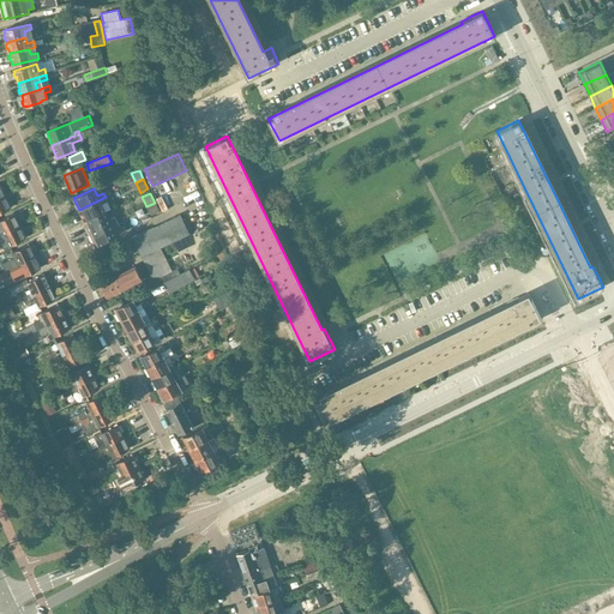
[(0,212),(11,208),(5,196),(0,197),(0,212)]
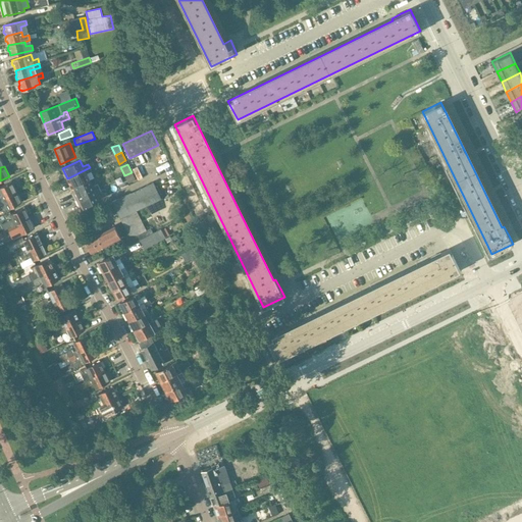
[(90,167),(67,178),(71,188),(89,179),(86,173),(91,171),(90,167)]
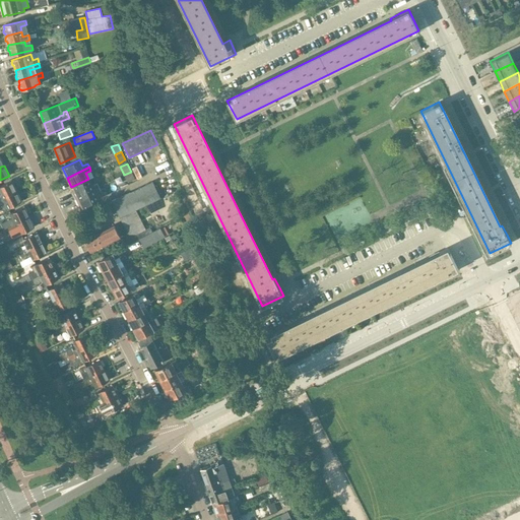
[(134,179),(131,172),(124,175),(128,183),(134,179)]
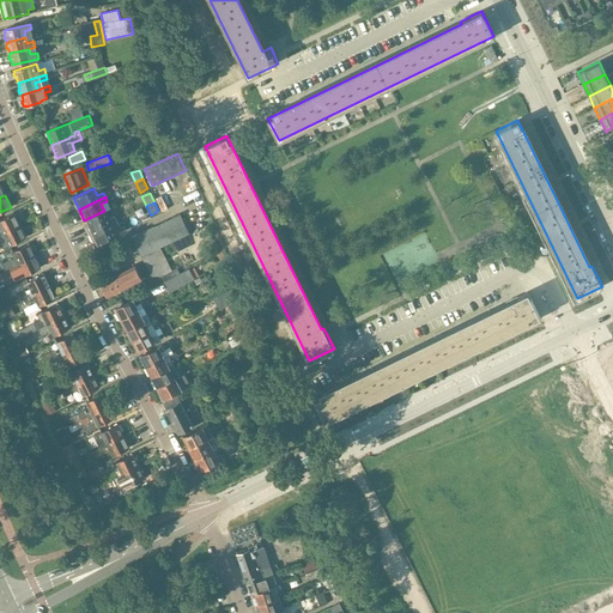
[(104,211),(84,220),(90,232),(116,220),(114,216),(108,219),(104,211)]
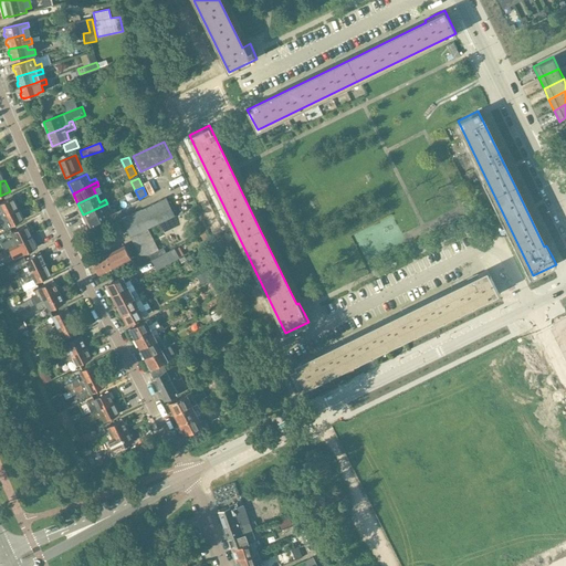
[(0,216),(18,207),(13,197),(0,202),(0,208),(2,212),(0,213),(0,216)]
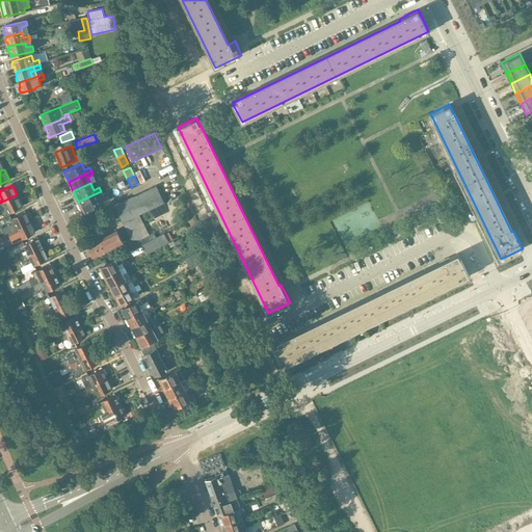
[(156,186),(114,206),(123,222),(131,239),(140,240),(142,244),(151,239),(138,216),(141,214),(141,213),(164,203),(156,186)]
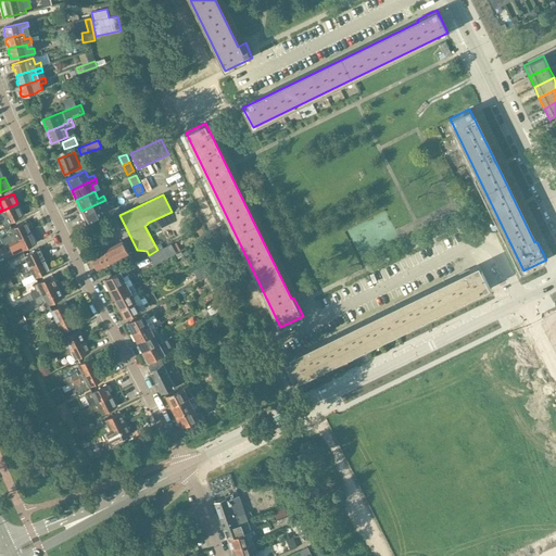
[(105,200),(81,211),(87,222),(105,213),(102,205),(108,203),(105,200)]
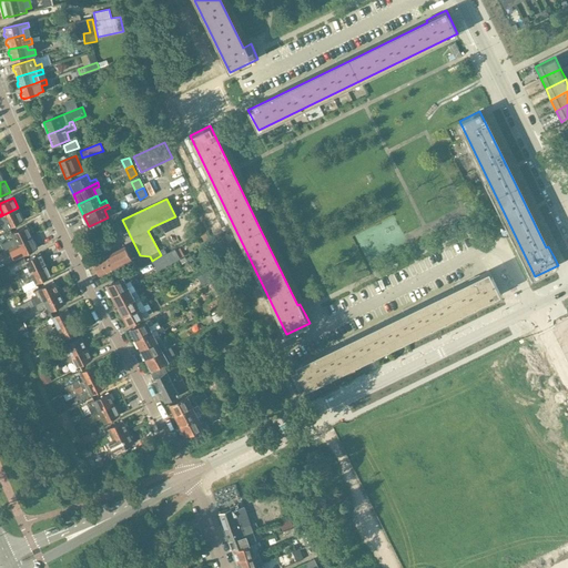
[(24,220),(18,208),(0,216),(0,225),(1,225),(3,230),(24,220)]
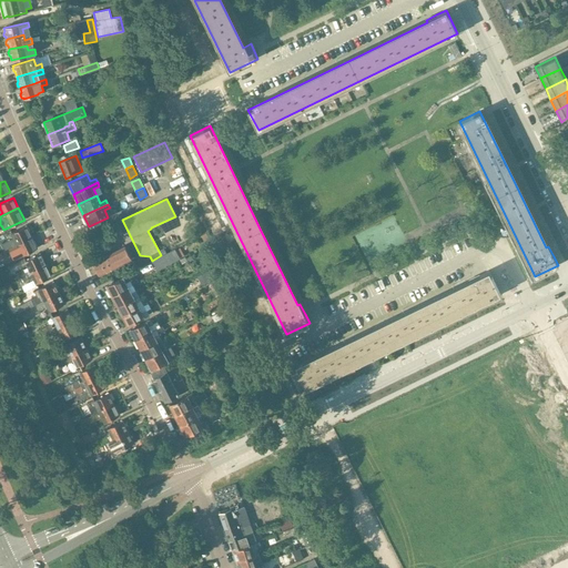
[(477,223),(468,227),(474,239),(483,234),(477,223)]
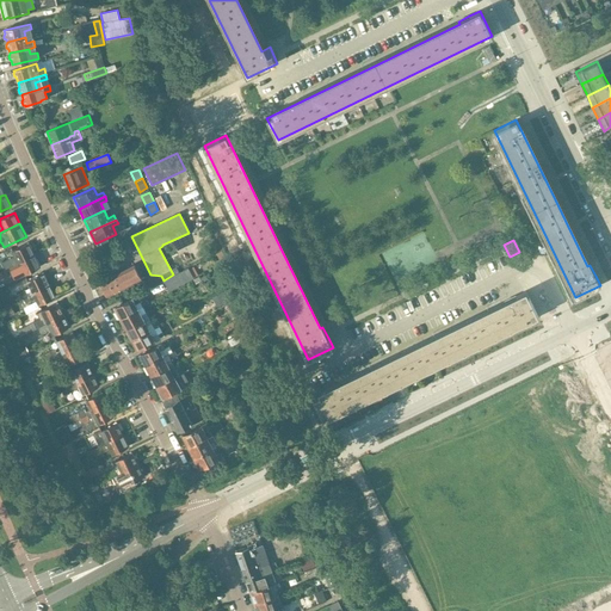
[(5,270),(7,269),(35,254),(29,242),(12,251),(16,257),(5,263),(1,264),(5,270)]
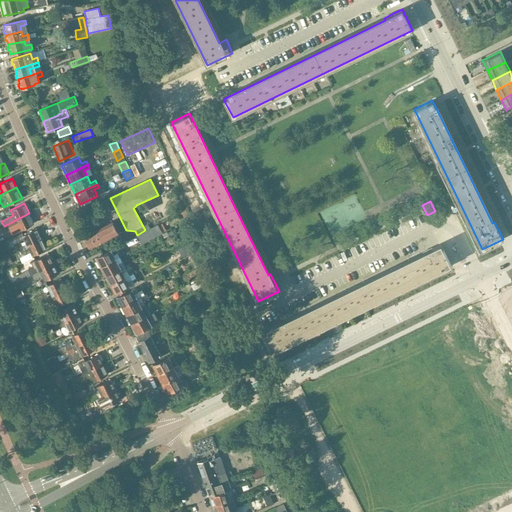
[(34,223),(29,213),(6,225),(8,229),(10,233),(16,231),(14,227),(18,225),(20,230),(34,223)]
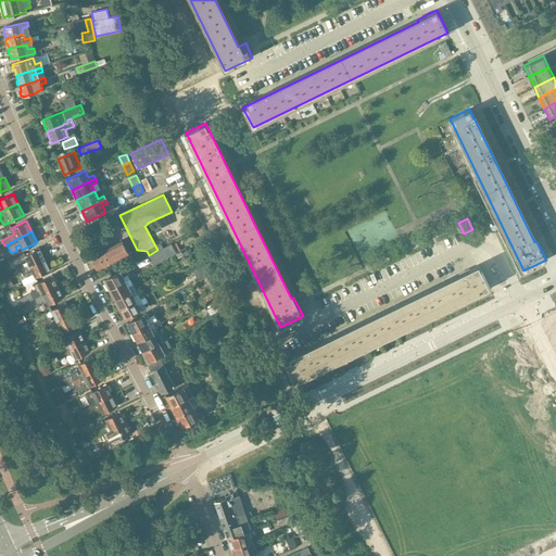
[(128,253),(122,241),(91,257),(98,269),(128,253)]
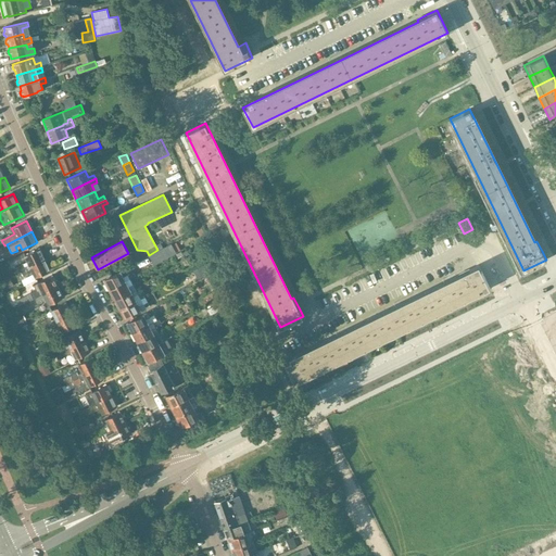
[(171,243),(158,250),(149,255),(154,264),(176,253),(171,243)]
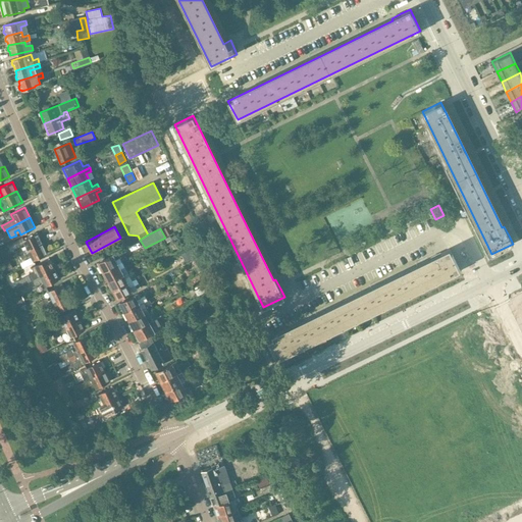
[(18,254),(42,243),(37,232),(22,240),(27,247),(22,249),(21,247),(16,250),(18,254)]
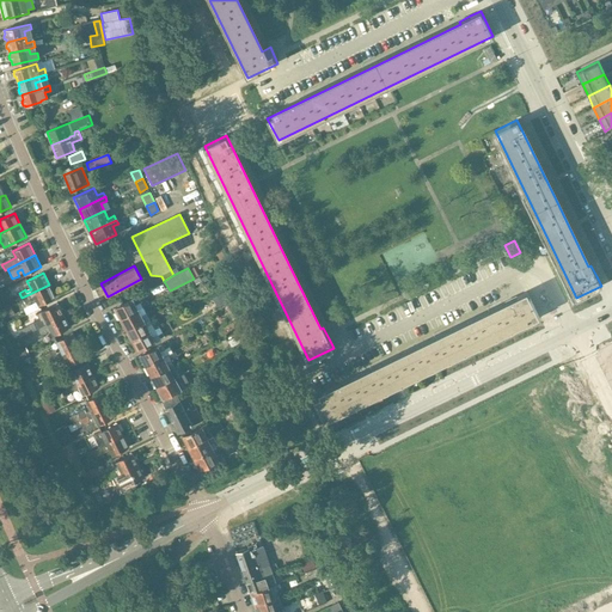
[(55,297),(49,285),(22,298),(24,304),(36,298),(38,305),(55,297)]
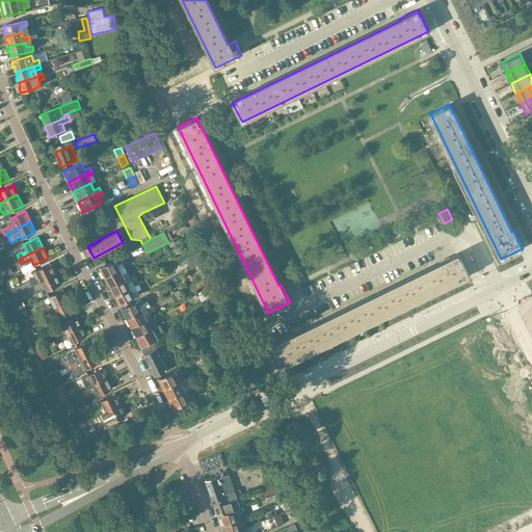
[(441,265),(369,299),(273,347),(283,366),(469,275),(458,254),(449,258),(440,262),(441,265)]
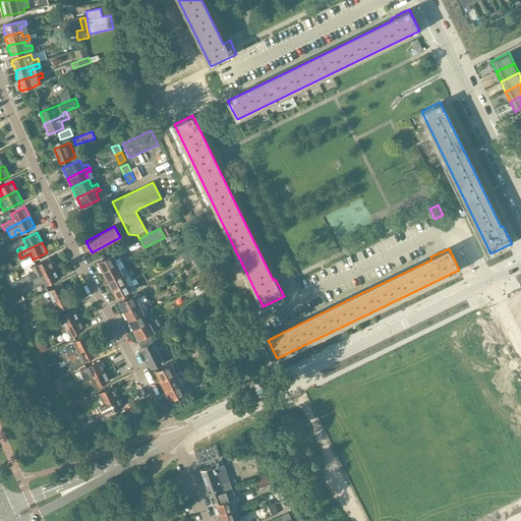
[(116,251),(98,262),(100,266),(99,267),(101,270),(102,271),(103,272),(117,264),(115,258),(119,256),(116,251)]
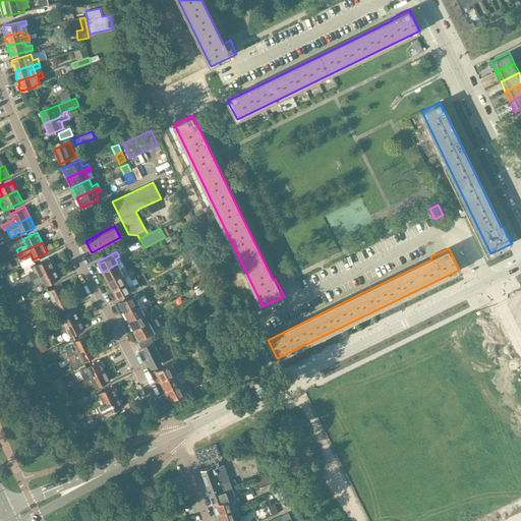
[(54,268),(49,257),(36,265),(32,267),(35,273),(29,275),(32,280),(54,268)]
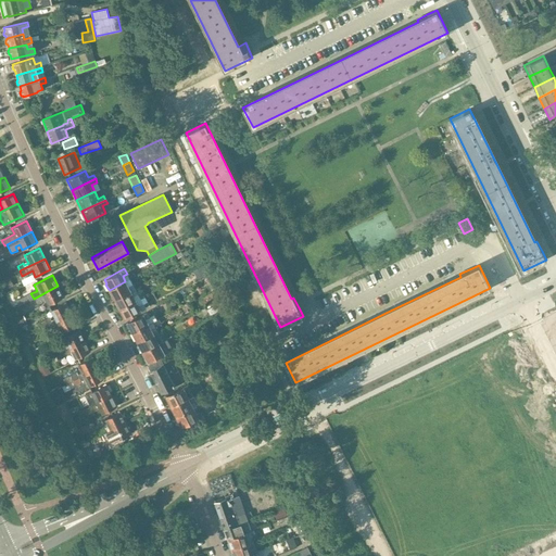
[(114,299),(135,288),(133,285),(128,287),(125,281),(110,290),(110,291),(110,292),(111,295),(113,295),(114,299)]
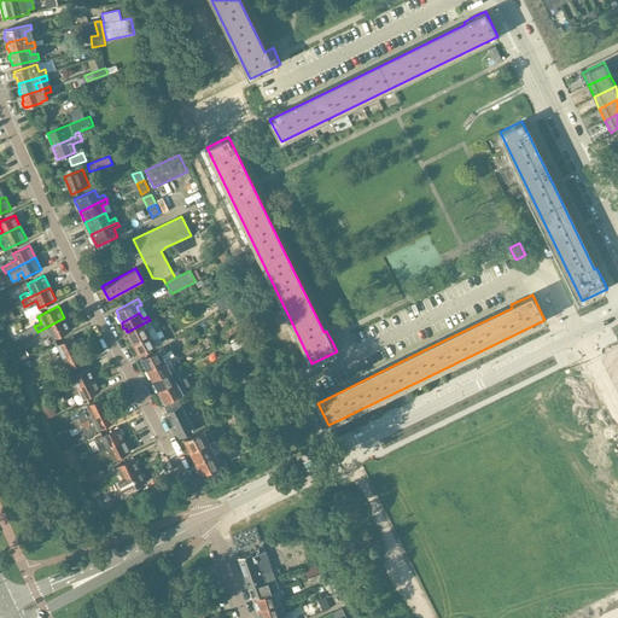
[(70,330),(64,318),(38,332),(40,338),(50,333),(47,330),(50,328),(54,338),(70,330)]
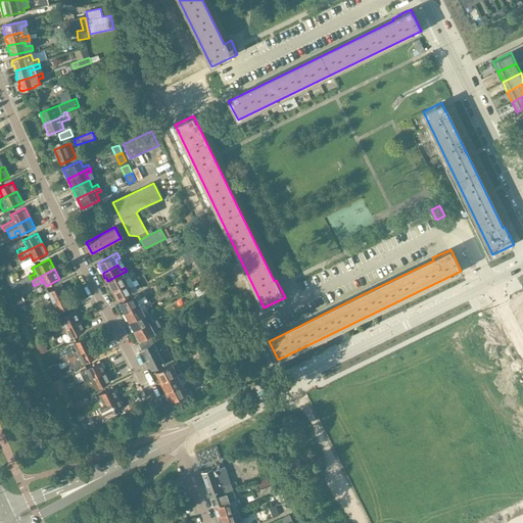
[(128,282),(125,278),(129,275),(127,271),(107,281),(109,284),(109,286),(110,289),(112,289),(112,290),(128,282)]
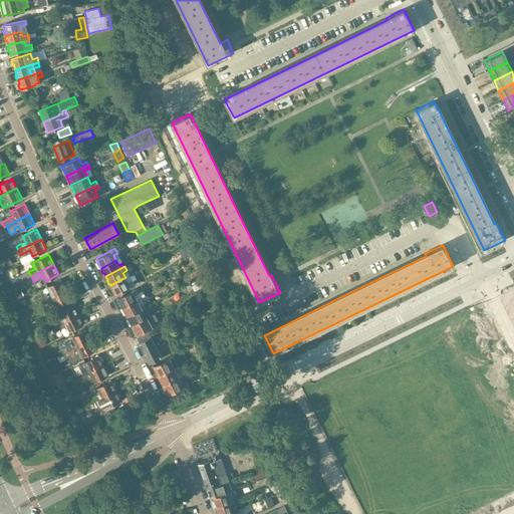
[(17,282),(27,277),(25,273),(15,277),(17,282)]
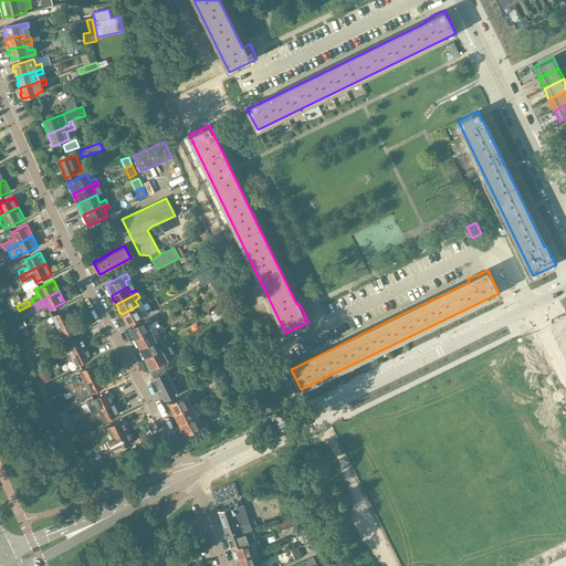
[(138,305),(122,314),(123,315),(122,317),(124,320),(125,321),(127,324),(148,313),(145,308),(140,311),(138,305)]
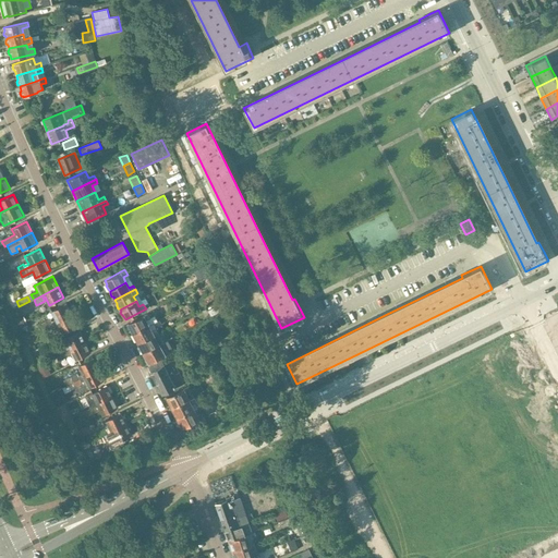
[(67,303),(51,311),(56,319),(51,322),(50,319),(40,324),(44,328),(47,327),(72,315),(67,303)]
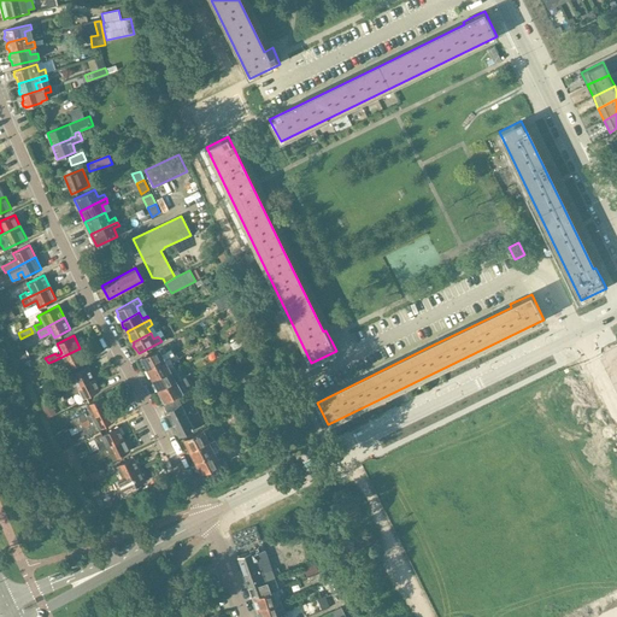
[(245,335),(230,344),(233,351),(248,342),(245,335)]
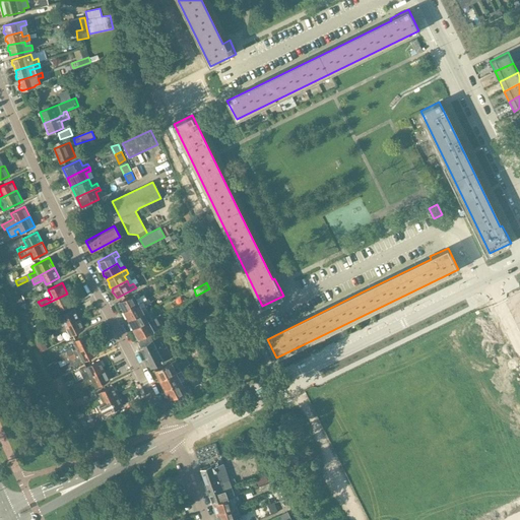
[(138,291),(119,302),(121,305),(121,307),(122,310),(123,310),(124,311),(139,303),(148,299),(143,288),(138,291)]
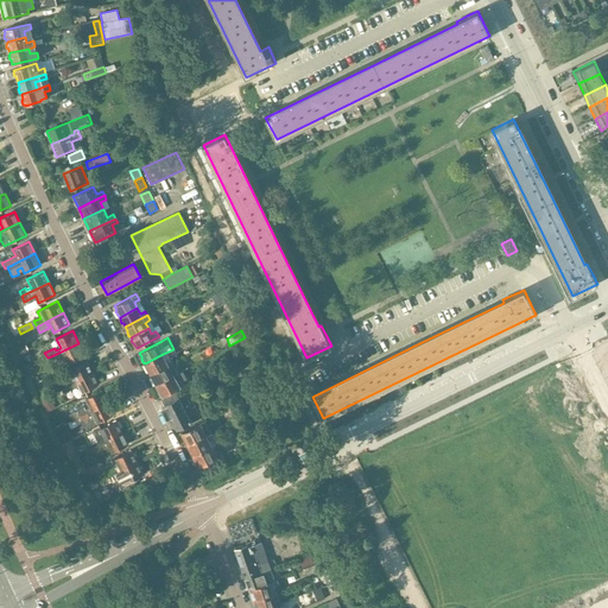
[(78,343),(51,356),(54,361),(59,359),(58,356),(63,354),(68,362),(84,354),(78,343)]
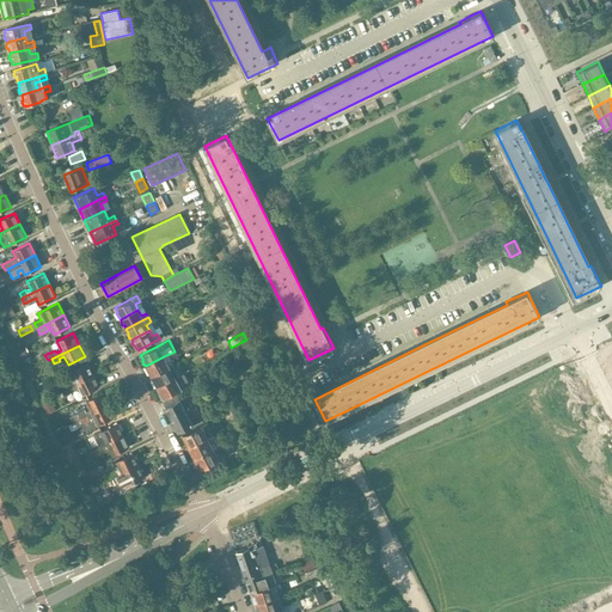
[(164,356),(146,366),(147,367),(146,369),(148,372),(150,373),(152,377),(173,365),(171,360),(166,362),(164,356)]
